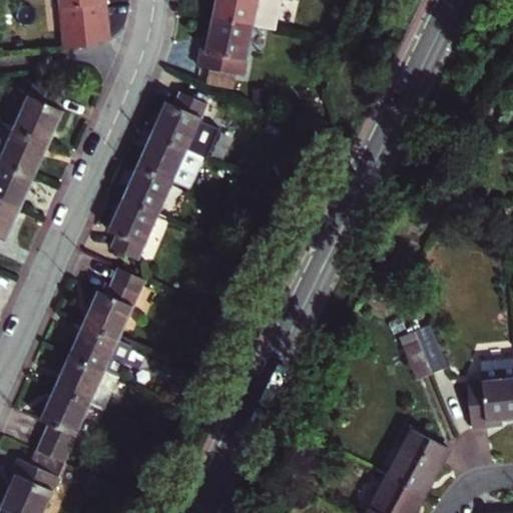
[(81,48),(109,41),(105,0),(60,0),(65,50),(81,48)]
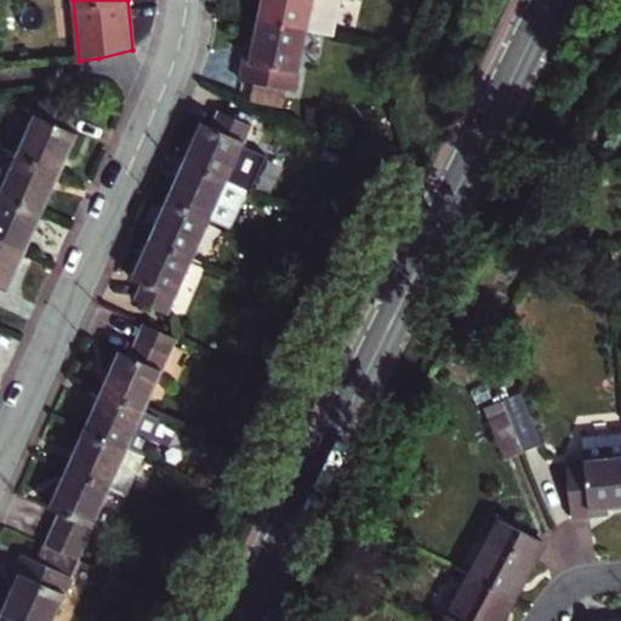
[(262,0),(258,21),(307,30),(334,36),(341,0),(262,0)]
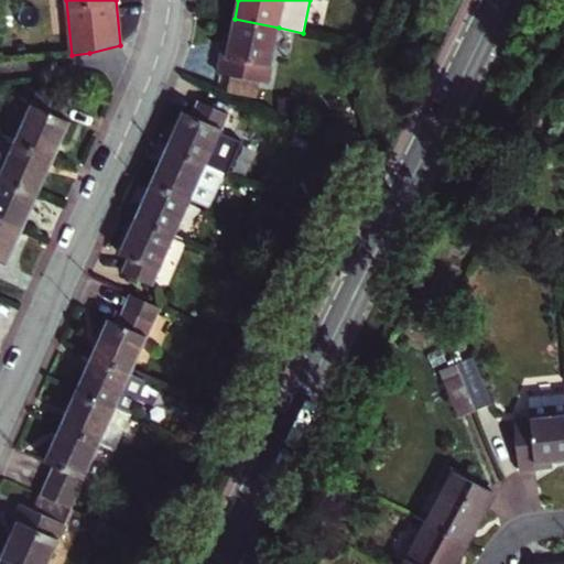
[(228,77),(256,83),(267,85),(279,28),(235,19),(228,50),(223,49),(217,75),(228,77)]
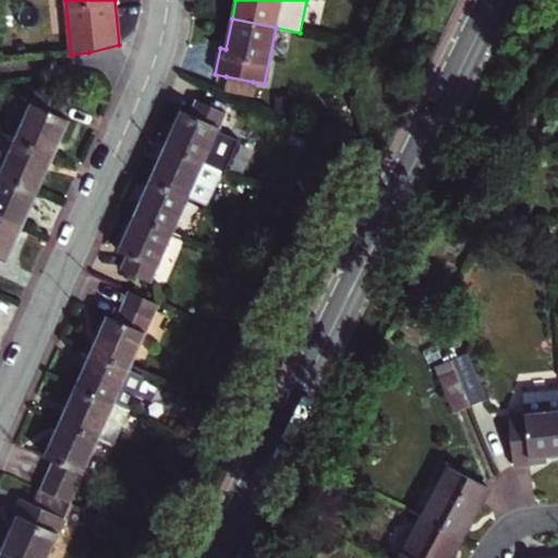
[(250,100),(253,82),(226,76),(222,94),(250,100)]
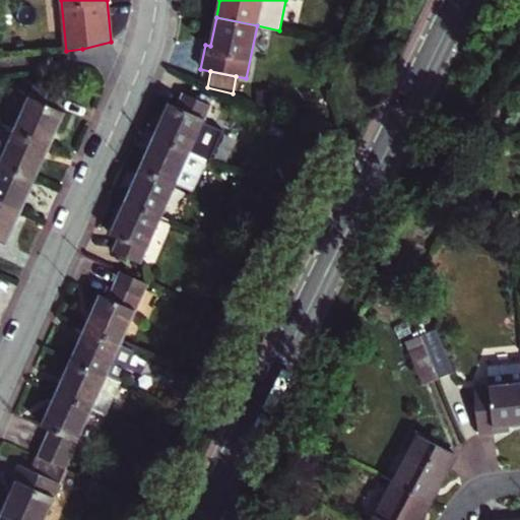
[(15,131),(51,146),(65,115),(56,111),(63,96),(36,84),(15,131)]
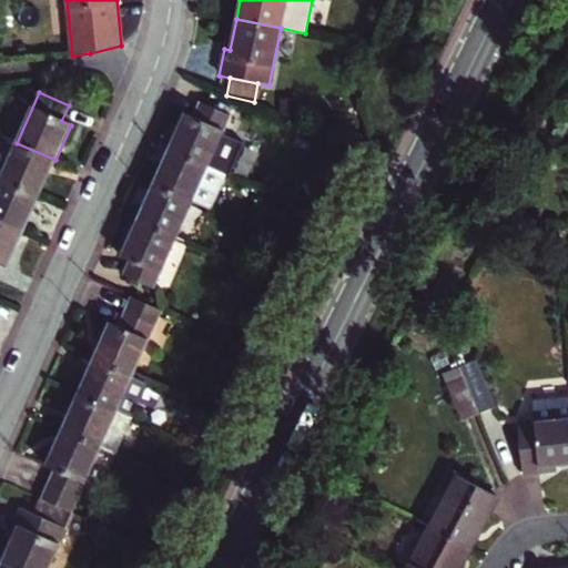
[(184,113),(168,150),(227,175),(241,145),(221,137),(229,117),(199,104),(193,118),(184,113)]
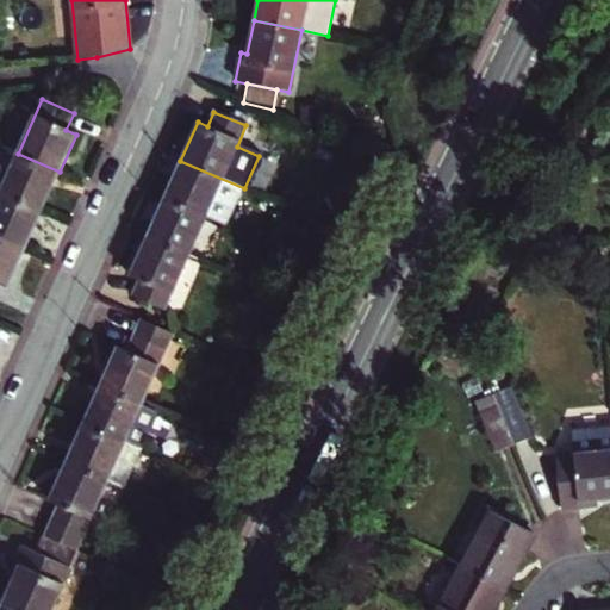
[(1,193),(43,211),(60,172),(18,154),(1,193)]
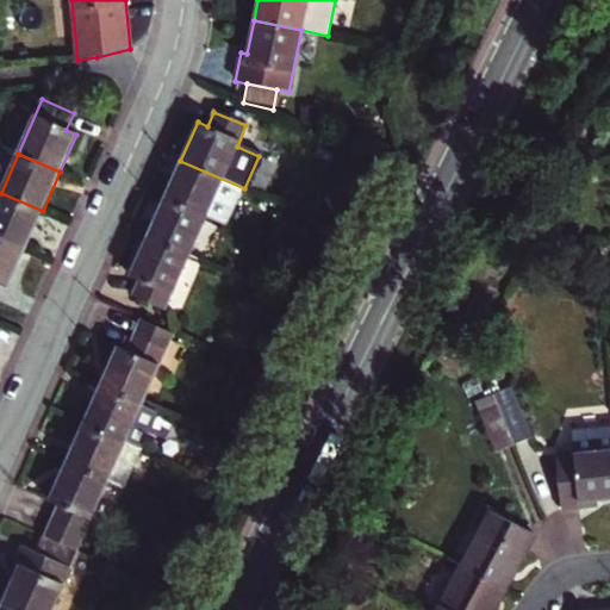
[(163,199),(205,218),(226,228),(244,188),(180,161),(163,199)]
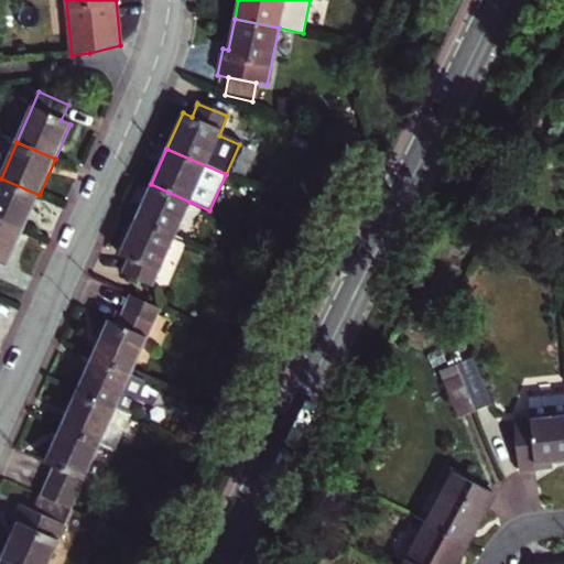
[(0,218),(24,230),(40,195),(1,179),(0,180),(0,218)]
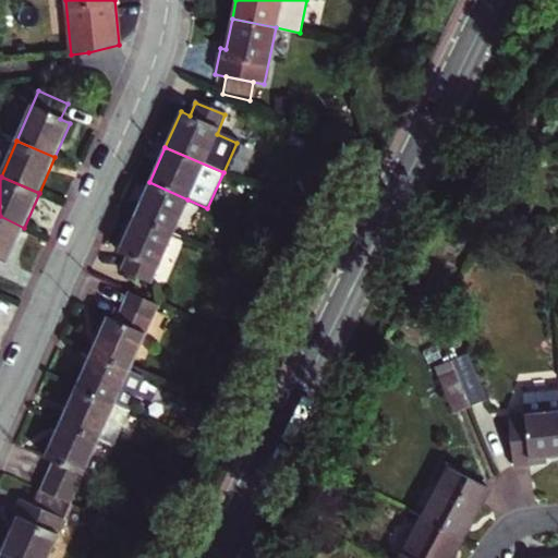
[(134,217),(172,234),(187,199),(149,182),(134,217)]
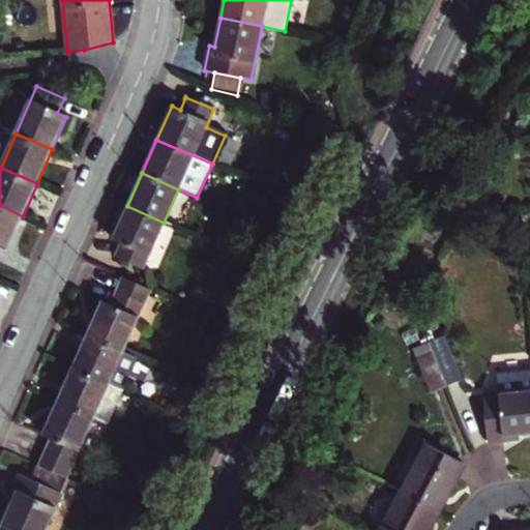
[(0,246),(7,251),(23,216),(0,205),(0,246)]
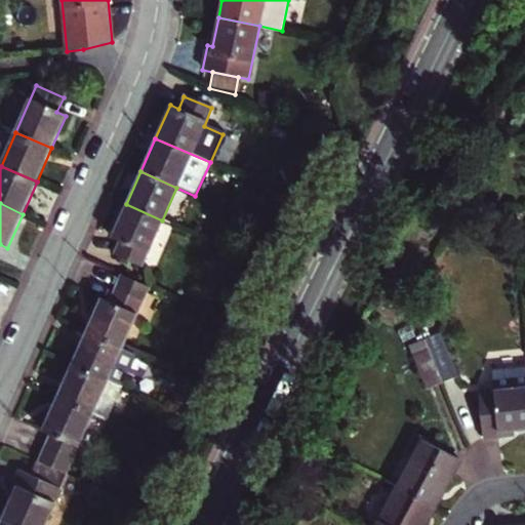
[(162,220),(126,204),(111,238),(120,242),(114,254),(142,267),(162,220)]
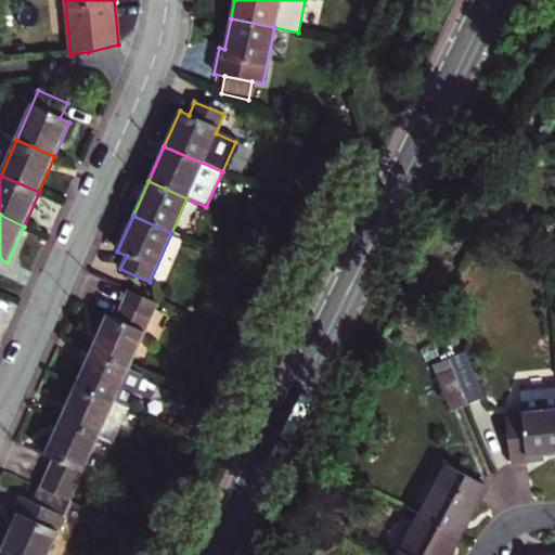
[(124,308),(151,320),(157,305),(130,293),(124,308)]
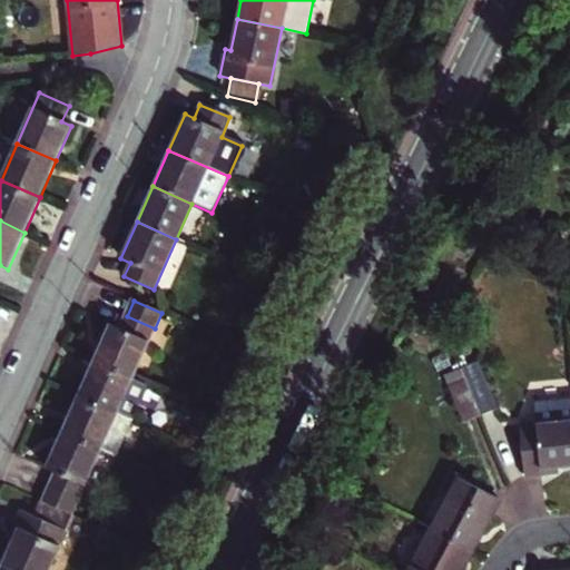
[(134,379),(155,328),(127,316),(120,330),(111,326),(95,362),(134,379)]
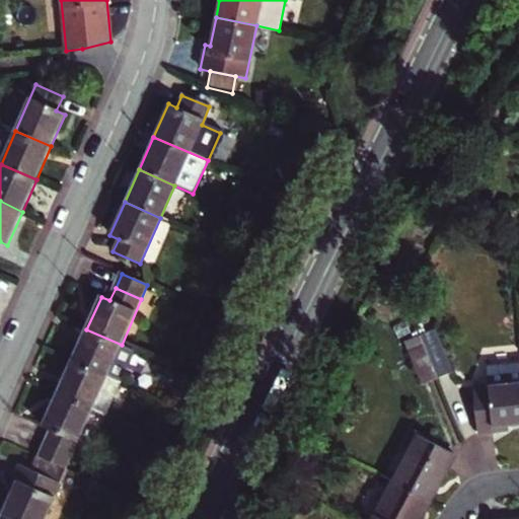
[(429,312),(412,319),(417,328),(429,359),(445,353),(429,312)]
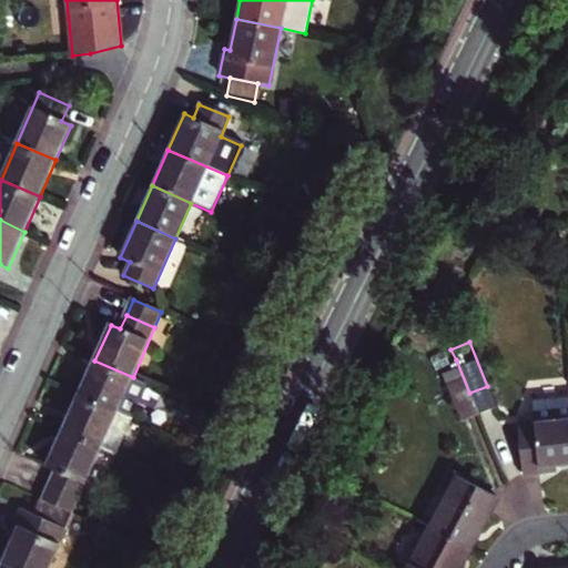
[(450,350),(433,356),(437,367),(456,359),(450,350)]
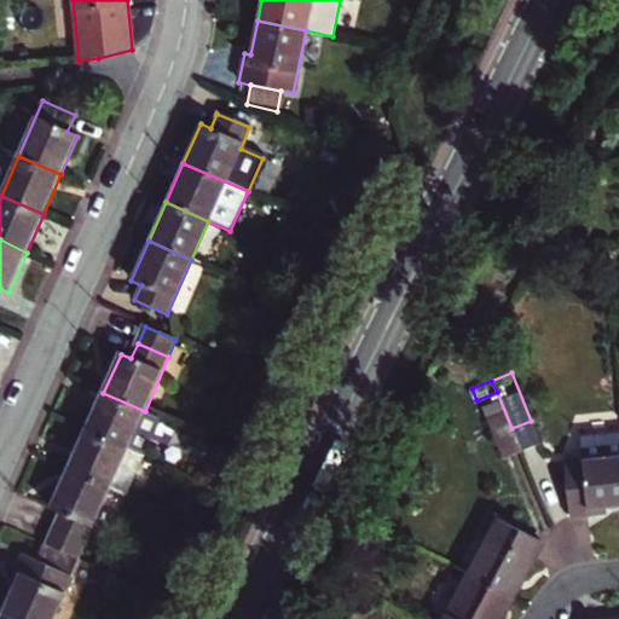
[(491,437),(512,428),(497,392),(476,400),(491,437)]
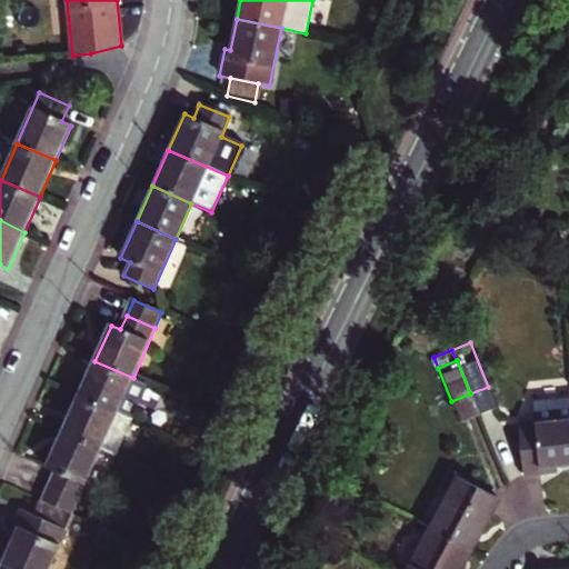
[(95,361),(80,397),(132,419),(148,385),(133,378),(95,361)]
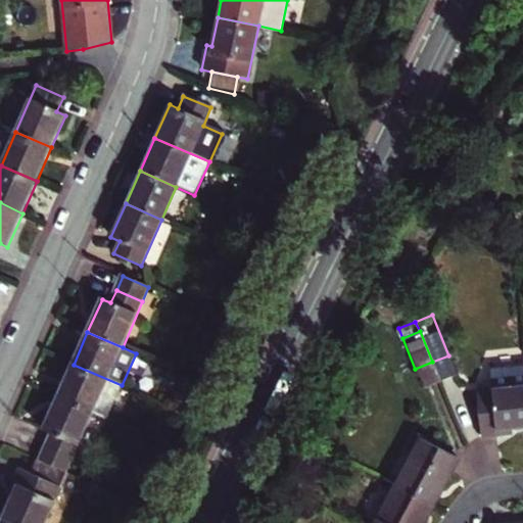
[(506,430),(522,428),(522,360),(490,364),(492,384),(477,386),(481,437),(506,434),(506,430)]
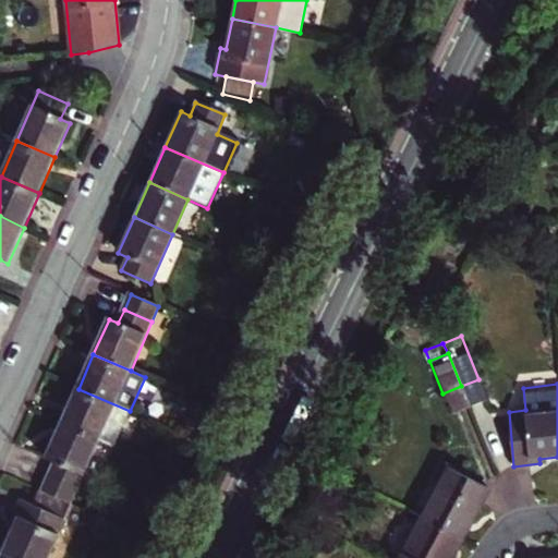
[(79,389),(62,424),(100,440),(116,447),(131,412),(130,411),(79,389)]
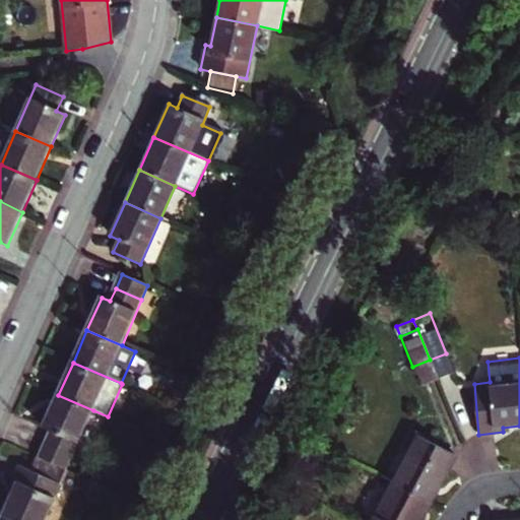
[(46,445),(73,457),(93,410),(58,395),(44,428),(51,432),(46,445)]
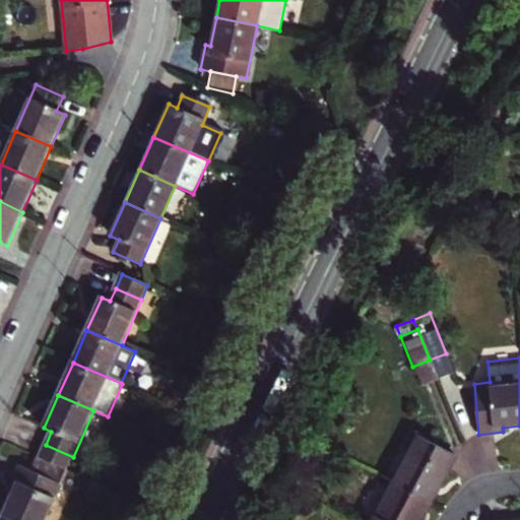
[(413,450),(396,481),(431,502),(455,455),(413,432),(405,446),(413,450)]
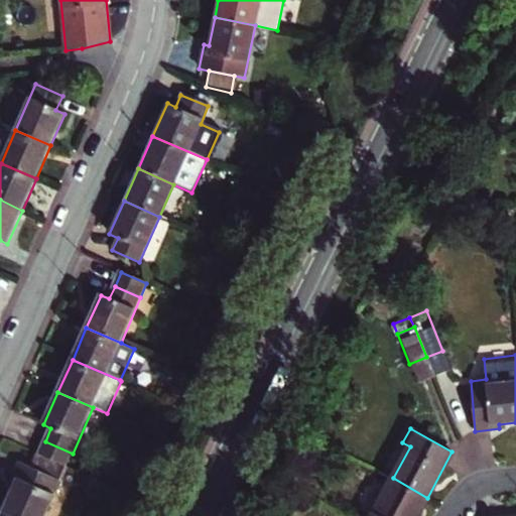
[(68,467),(73,454),(45,441),(39,455),(68,467)]
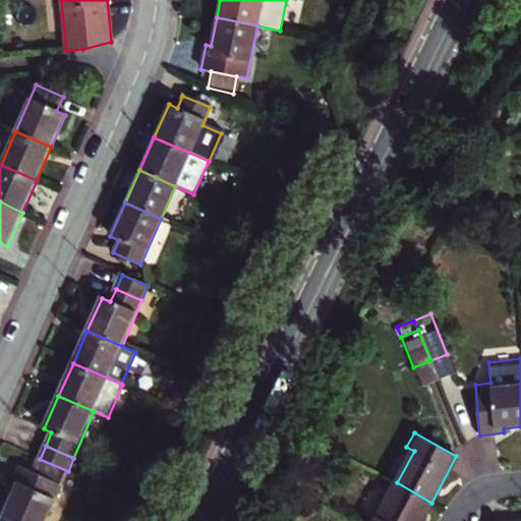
[(3,516),(13,520),(46,520),(68,471),(40,459),(34,474),(19,467),(9,490),(13,491),(3,516)]
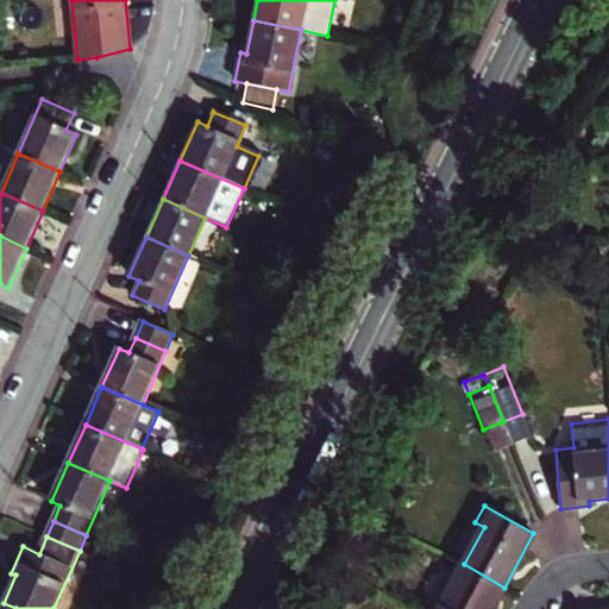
[(493,608),(504,588),(464,564),(438,608),(493,608)]
